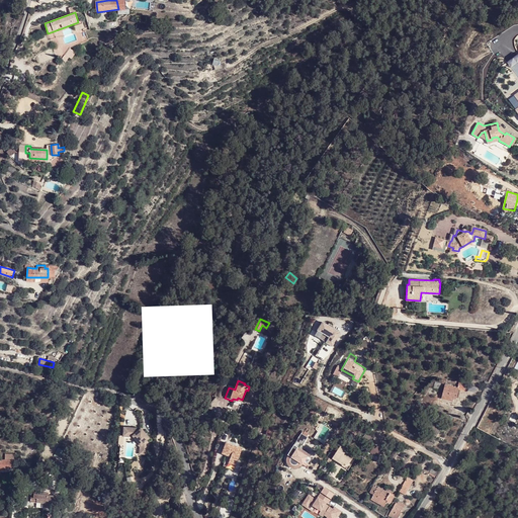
[(459,389),(464,391),(467,381),(459,380),(457,389),(445,384),(442,398),(453,401),(453,398),(456,399),(459,389)]
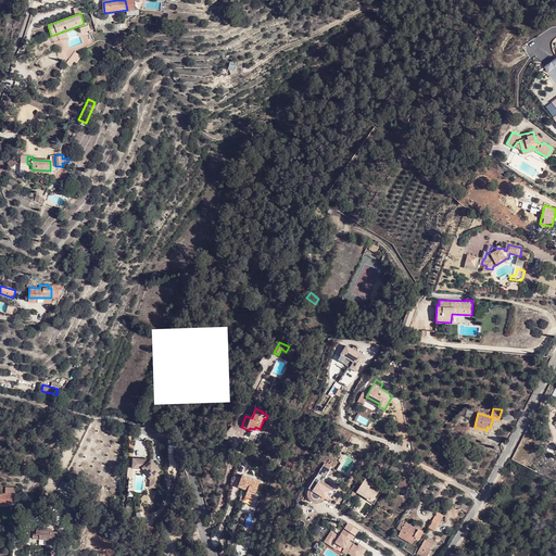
[(134,458),(133,463),(141,465),(154,480),(153,487),(159,488),(162,469),(153,459),(134,458)]
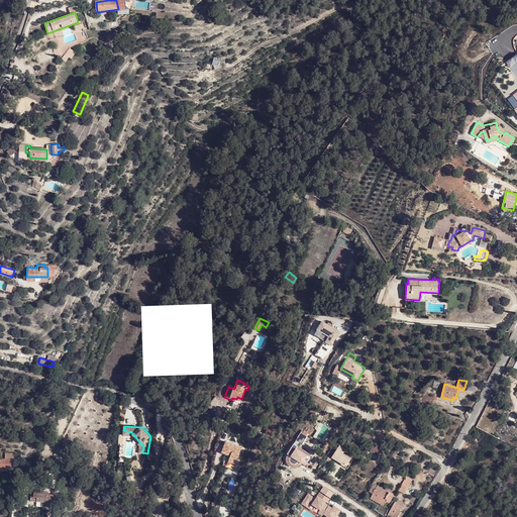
[(131,432),(123,430),(123,435),(130,436),(139,446),(138,451),(142,452),(143,446),(131,432)]
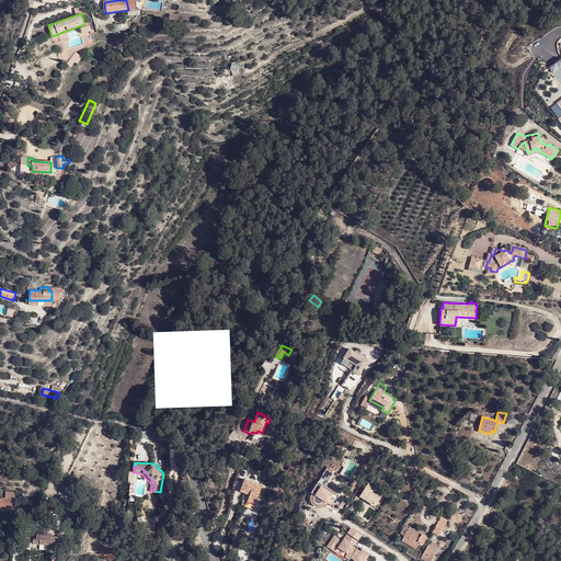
[(392,473),(399,478),(403,472),(397,467),(392,473)]
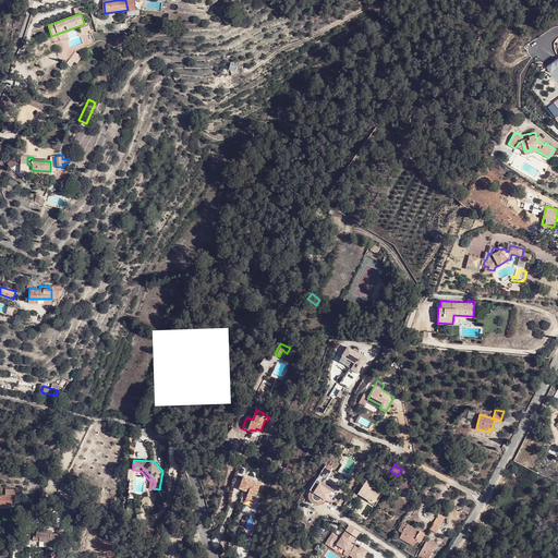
[(319,473),(324,476),(326,478),(331,470),(325,465),(319,473)]
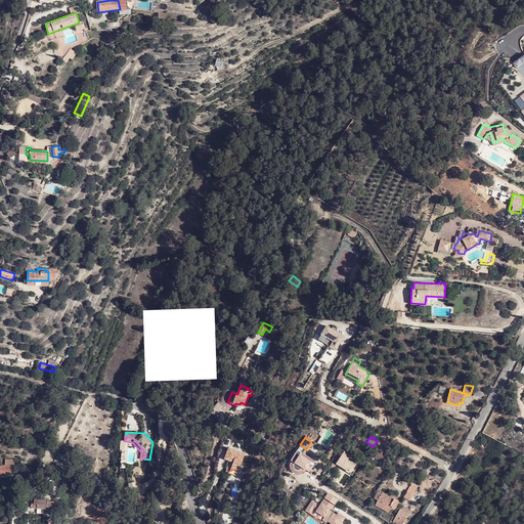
[(226,470),(231,472),(232,469),(238,471),(245,451),(227,446),(224,457),(229,460),(226,470)]
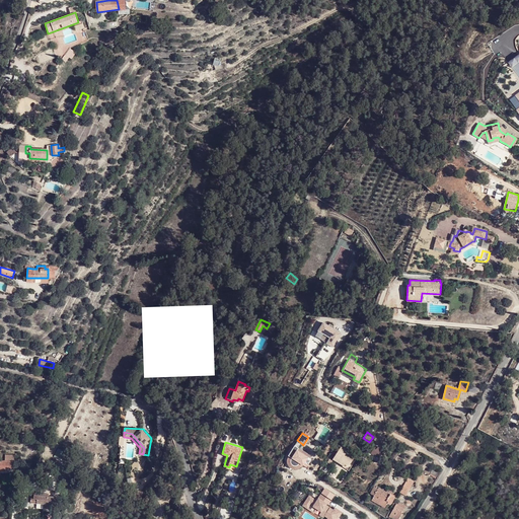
[(332,458),(345,467),(350,460),(351,461),(354,457),(346,452),(349,448),(343,444),(332,458)]
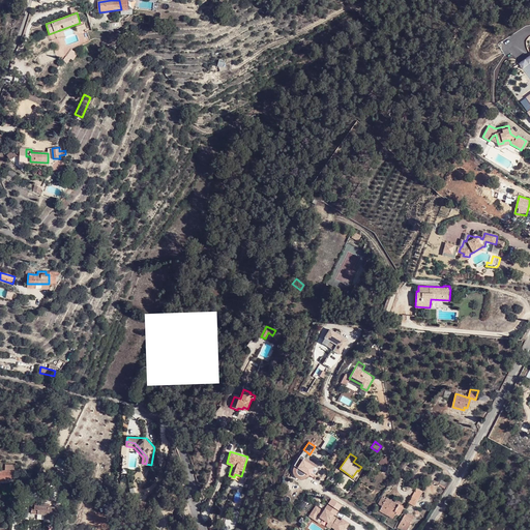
[(384,453),(379,461),(386,467),(391,460),(384,453)]
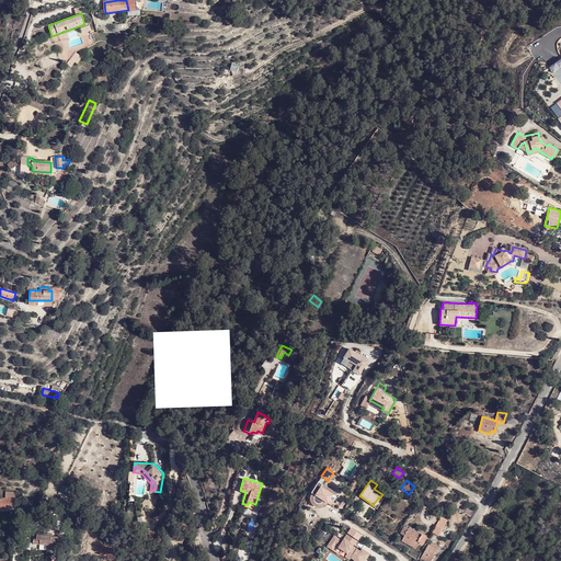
[(329,500),(332,502),(334,499),(332,496),(333,494),(331,493),(327,490),(324,493),(319,489),(320,487),(321,485),(317,483),(311,492),(315,494),(313,495),(312,496),(312,497),(312,499),(313,501),(315,502),(316,503),(317,504),(319,504),(320,503),(321,503),(322,502),(323,501),(323,500),(327,502),(329,500)]
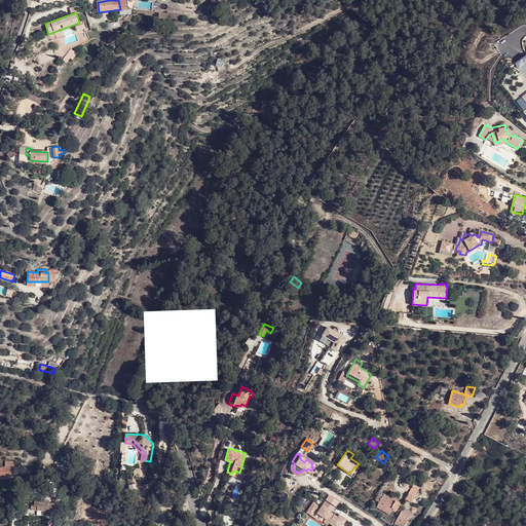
[(372,461),(383,468),(385,464),(375,457),(372,461)]
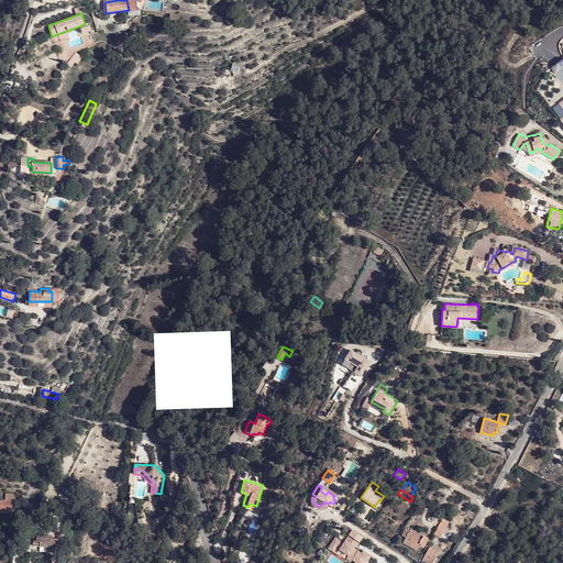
[(10,509),(15,509),(15,500),(0,499),(0,510),(10,511),(10,509)]
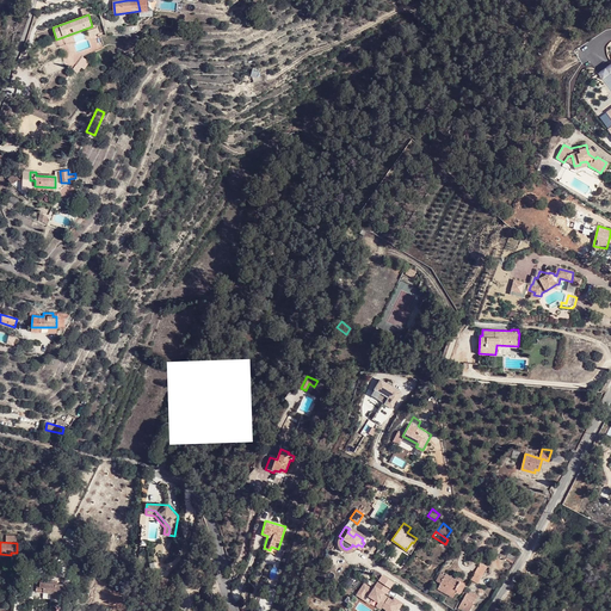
[(471,578),(479,581),(486,571),(479,566),(471,578)]
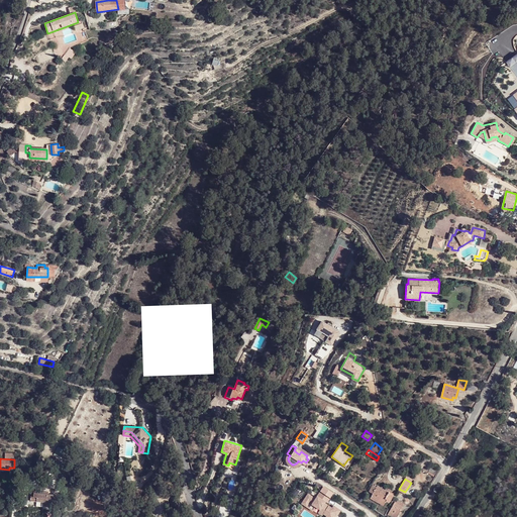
[(373,494),(386,501),(387,498),(391,500),(395,492),(386,488),(379,484),(378,485),(374,483),(371,490),(374,492),(373,494)]
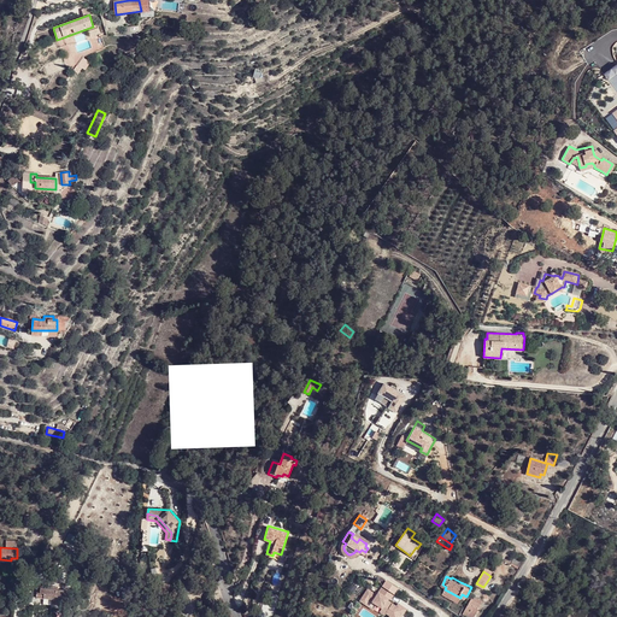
[(400,616),(406,607),(388,598),(389,595),(377,589),(376,592),(366,587),(359,601),(388,616),(387,616),(400,616)]
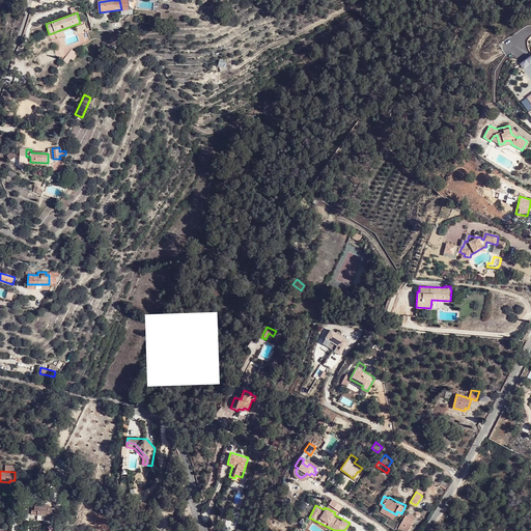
[(58,522),(59,509),(57,509),(55,508),(49,507),(33,506),(32,514),(48,516),(47,521),(58,522)]
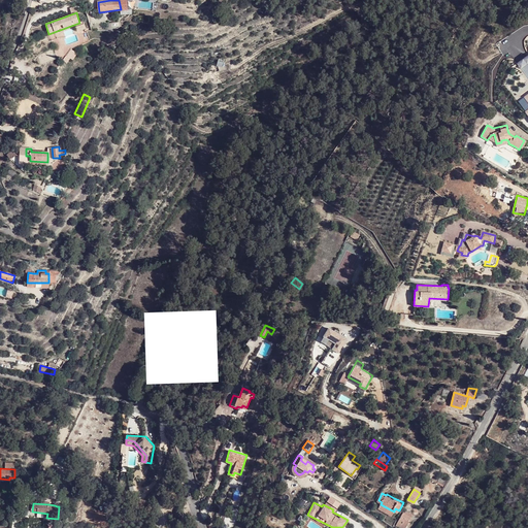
[(394,512),(381,504),(380,506),(393,514),(394,512)]
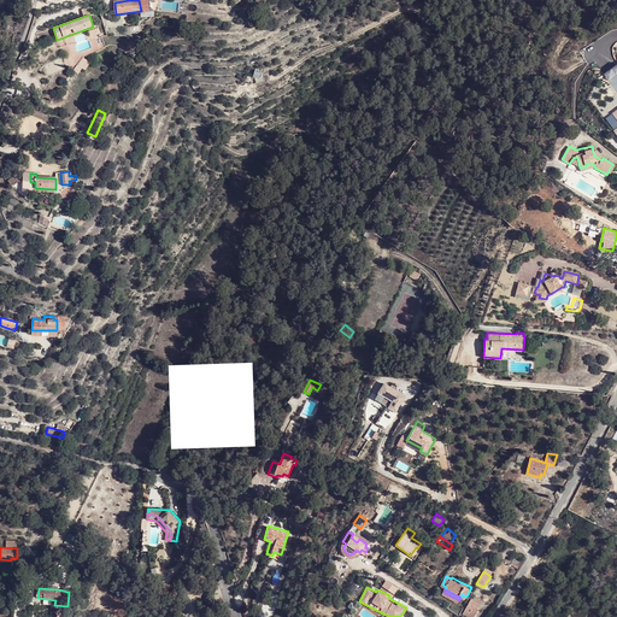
[(464,610),(474,616),(485,600),(479,597),(479,598),(475,594),(464,610)]
